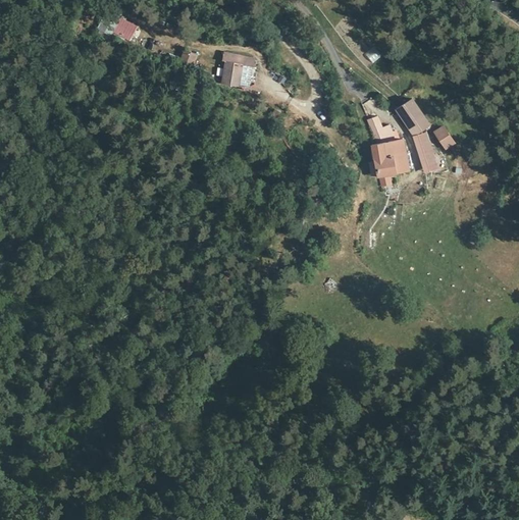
[(346,36),(355,28),(347,18),(338,27),(346,36)]
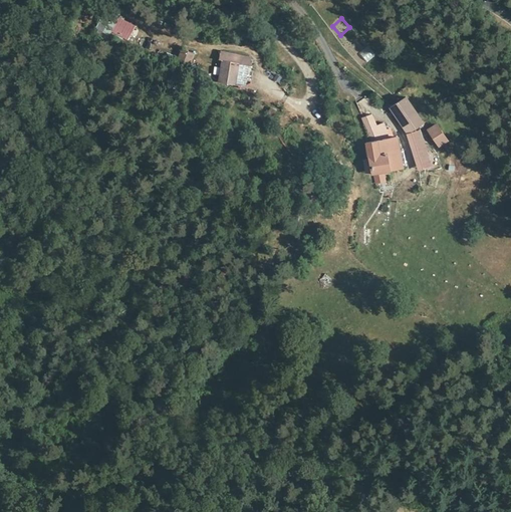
[(124,26),(122,35),(130,37),(133,28),(124,26)]
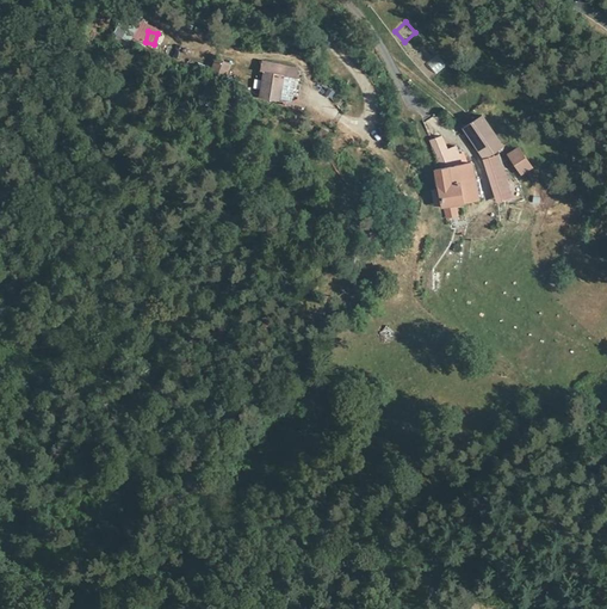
[(297,68),(261,61),(259,72),(261,73),(283,77),(296,79),(297,68)]
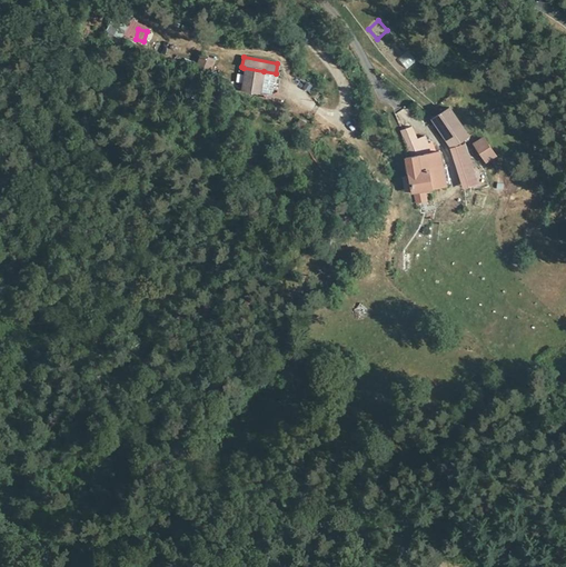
[(218,85),(222,63),(205,59),(200,80),(218,85)]
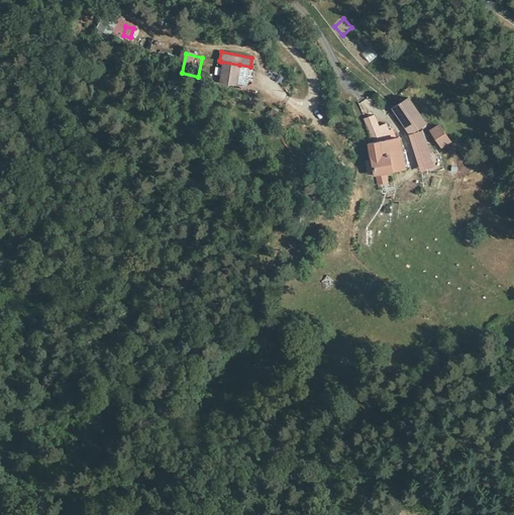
[(239,65),(221,62),(216,84),(234,89),(239,65)]
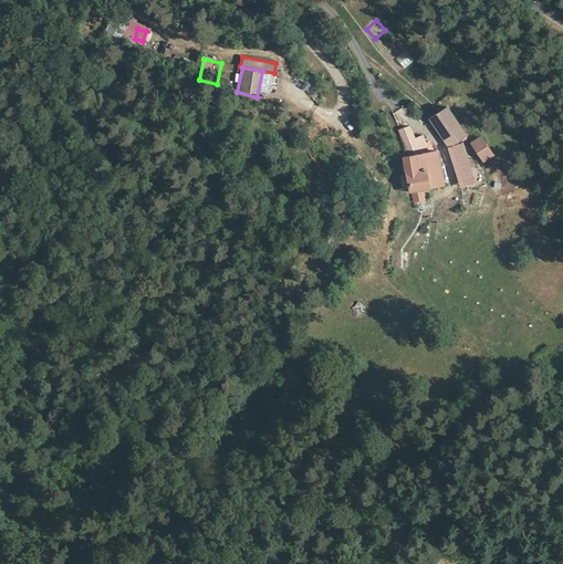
[(274,73),(262,71),(257,97),(268,100),(274,73)]
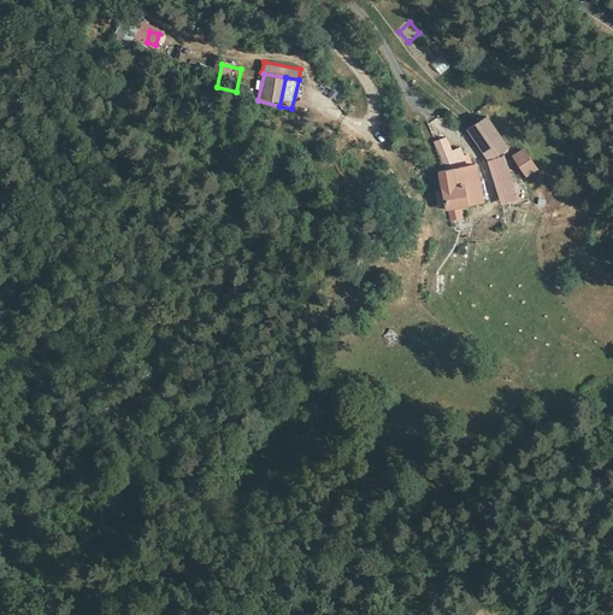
[(489,116),(467,129),(487,160),(510,147),(489,116)]
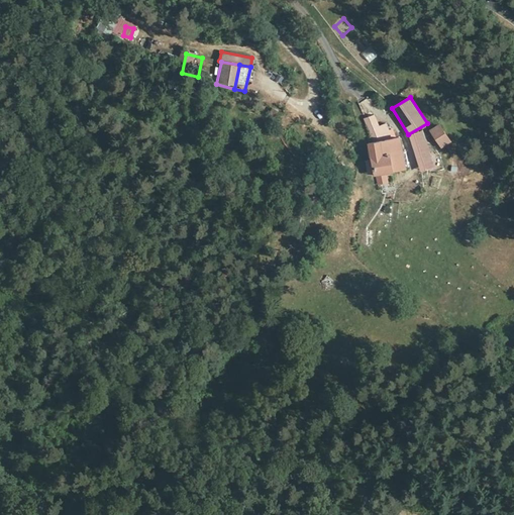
[(368,144),(396,138),(392,129),(388,131),(385,124),(378,126),(374,115),(361,120),(368,144)]
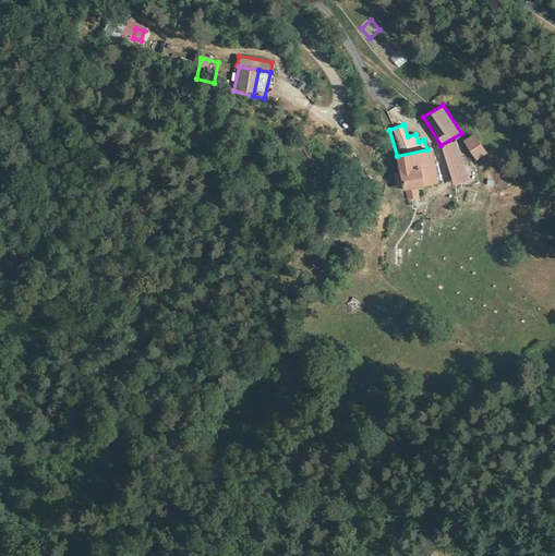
[(474,161),(486,153),(473,133),(460,141),(474,161)]
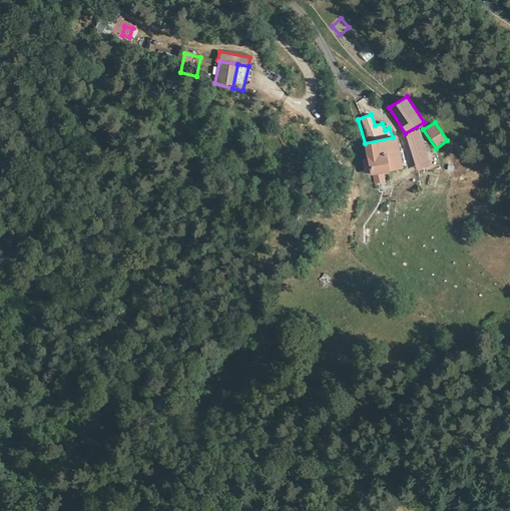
[(430,165),(420,129),(405,133),(417,169),(430,165)]
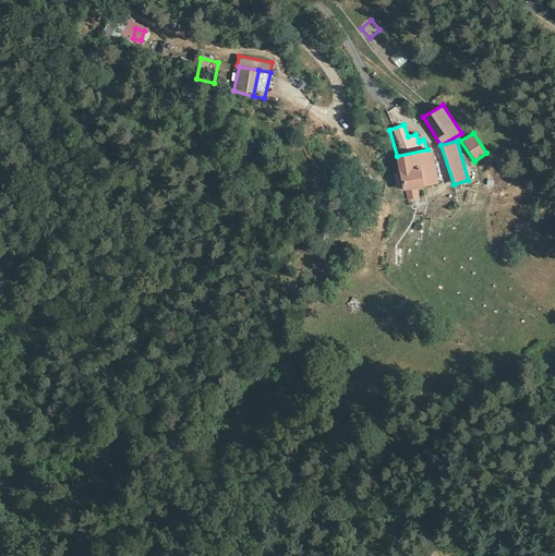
[(434,182),(427,149),(397,156),(403,189),(413,186),(417,197),(424,195),(421,184),(434,182)]
